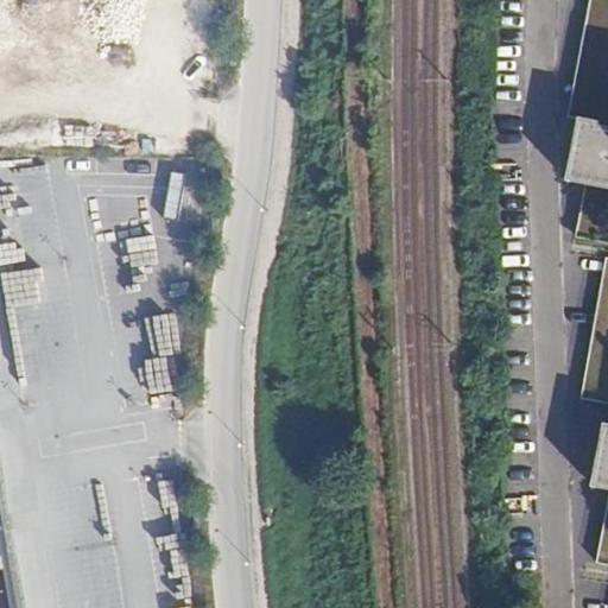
[(607,119),(600,118),(607,76),(607,10),(587,6),(564,109),(582,113),(568,173),(587,177),(576,229),(607,234),(607,119)]
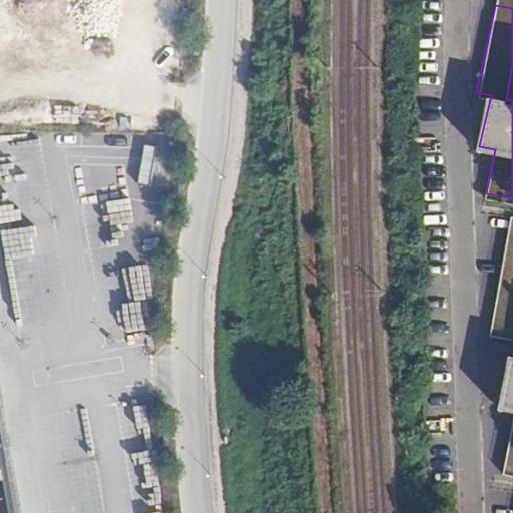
[(141,181),(152,182),(157,145),(146,143),(141,181)]
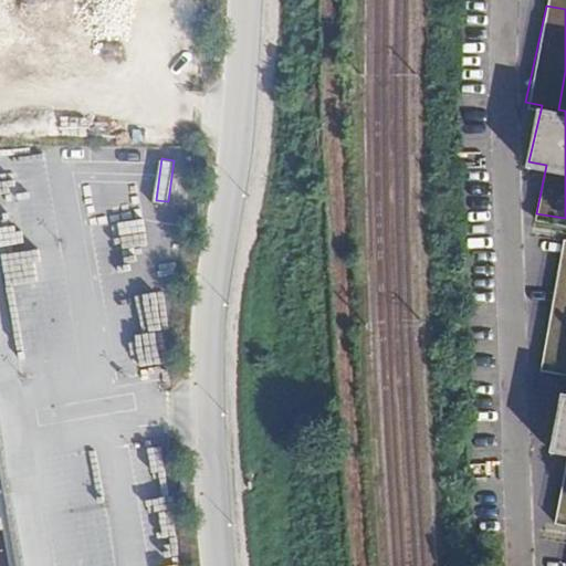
[(0,226),(0,239),(1,245),(30,240),(28,220),(43,218),(40,197),(18,200),(21,223),(0,226)]
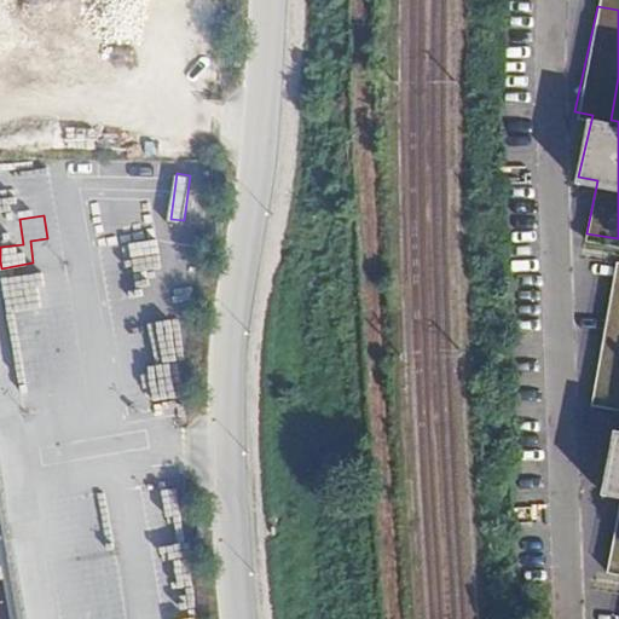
[(128,241),(128,259),(104,260),(105,279),(157,278),(156,239),(128,241)]
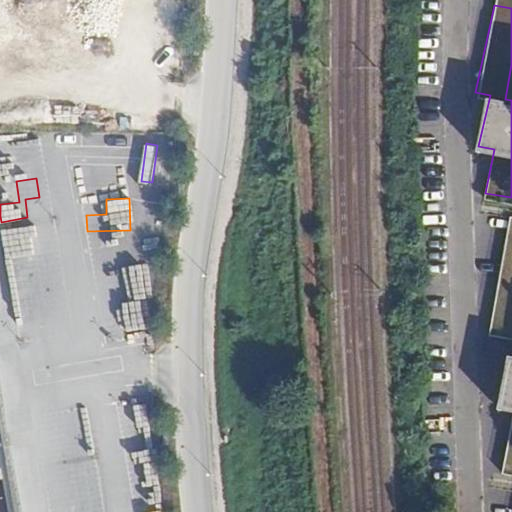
[(511,329),(511,219),(490,324),(511,329)]
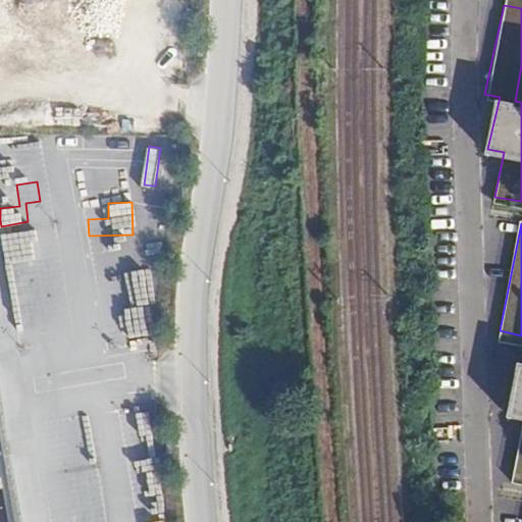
[(2,232),(21,342),(68,333),(55,261),(45,262),(39,226),(2,232)]
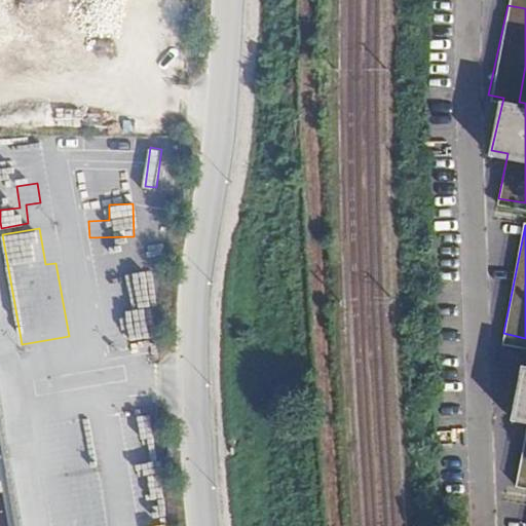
[(123,273),(129,341),(153,338),(150,307),(158,306),(155,270),(123,273)]
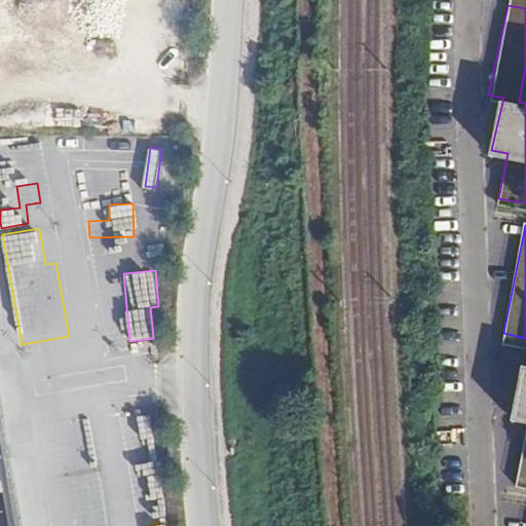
[(518,364),(522,342),(501,337),(498,359),(518,364)]
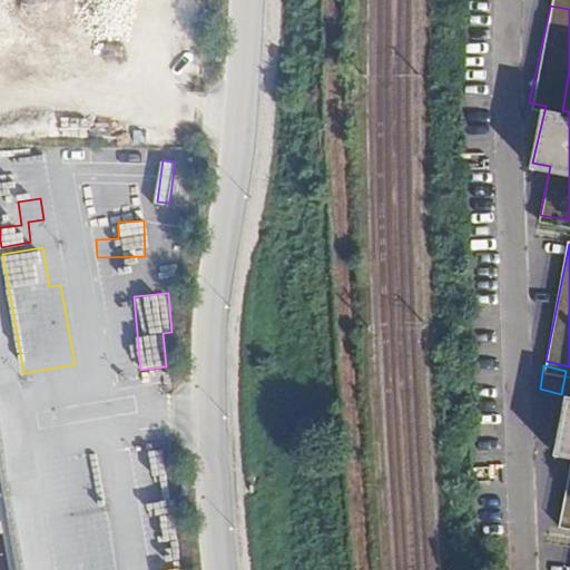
[(569,387),(568,387),(554,445),(569,448),(569,460),(558,517),(569,519),(569,387)]
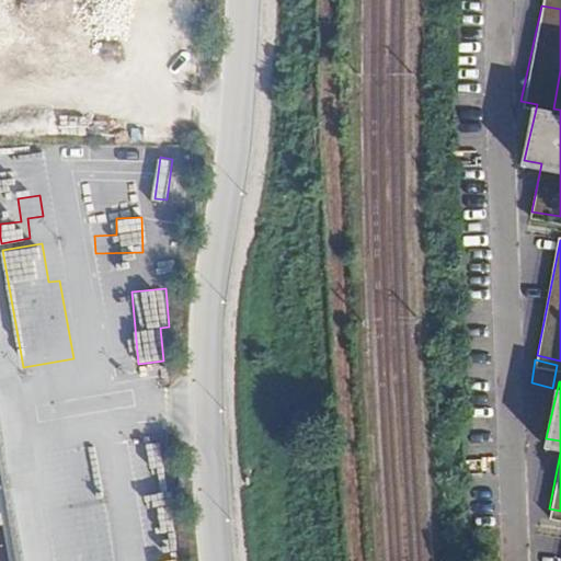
[(146,495),(169,491),(160,441),(137,444),(146,495)]
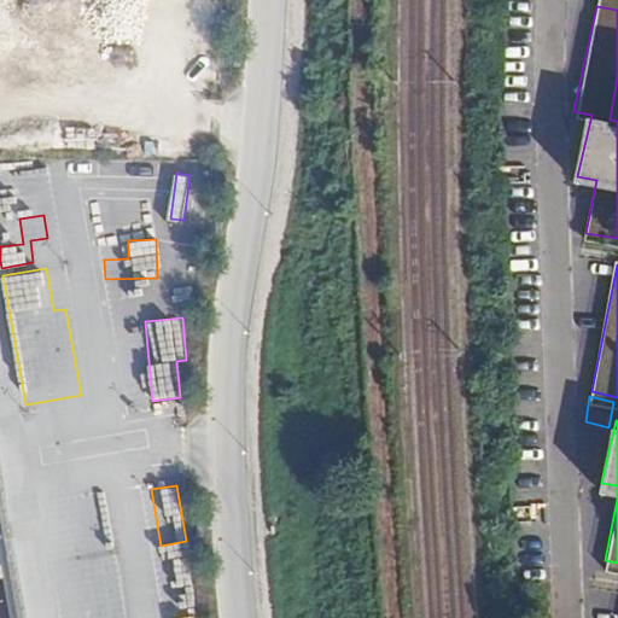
[(105,490),(65,495),(73,552),(112,547),(105,490)]
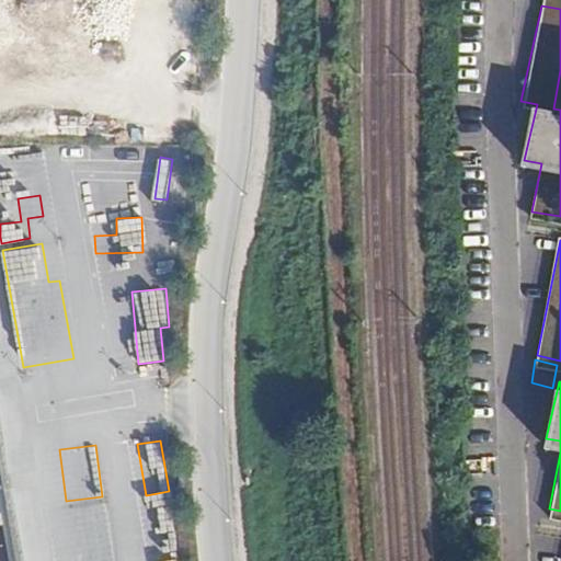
[(76,560),(109,560),(104,504),(70,507),(76,560)]
